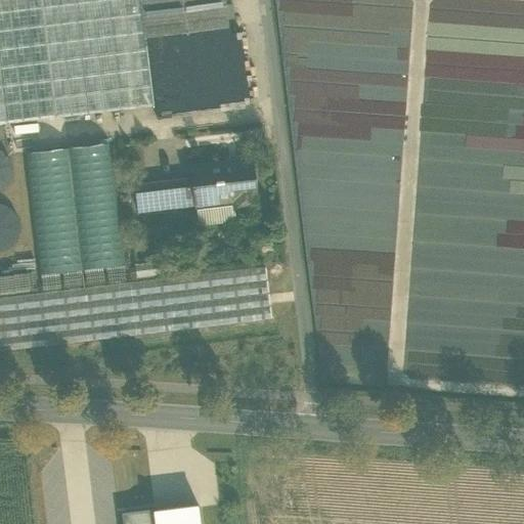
[(0,0),(0,124),(154,105),(149,73),(140,0),(0,0)]
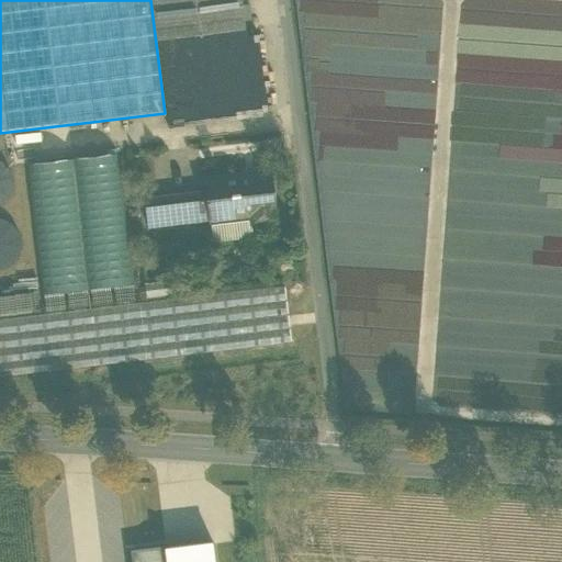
[(239,0),(150,0),(156,40),(244,30),(239,0)]
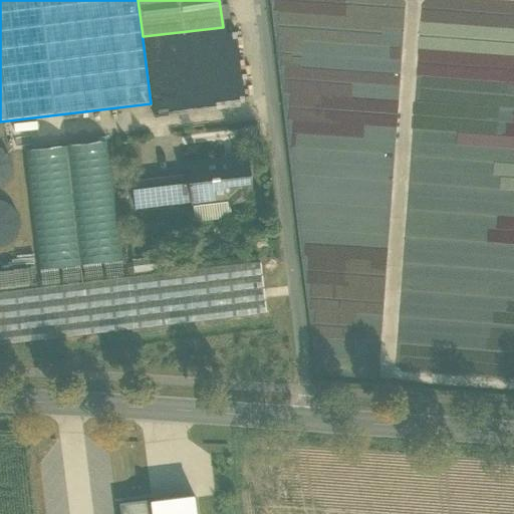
[(107,142),(24,151),(38,270),(120,260),(107,142)]
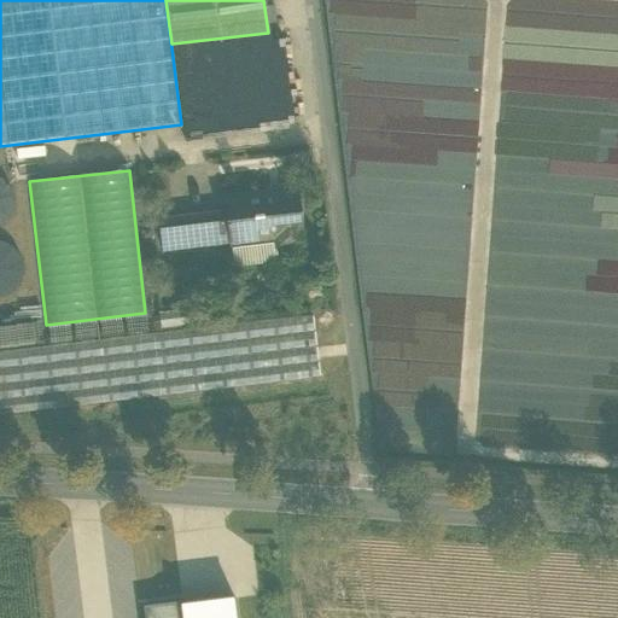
[(0,225),(1,225),(10,216),(13,207),(13,196),(9,185),(0,178),(0,225)]
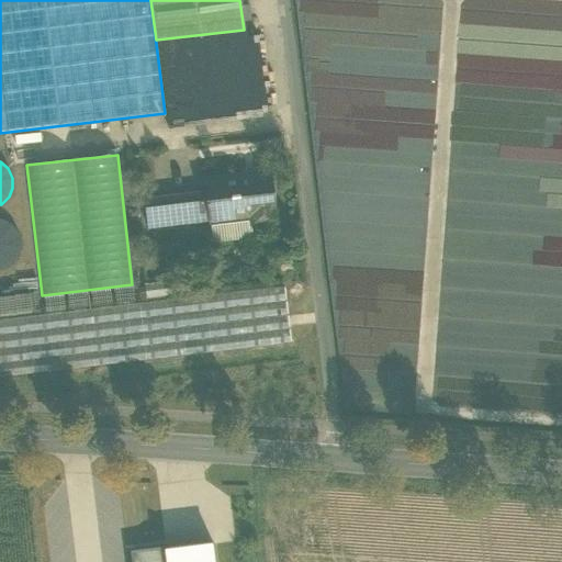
[(269,170),(203,178),(204,191),(206,218),(211,218),(248,214),(249,223),(274,221),(269,170)]
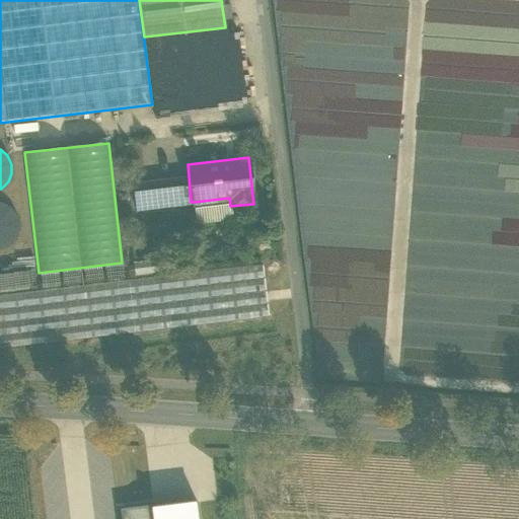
[(189,176),(133,182),(135,208),(191,202),(189,176)]
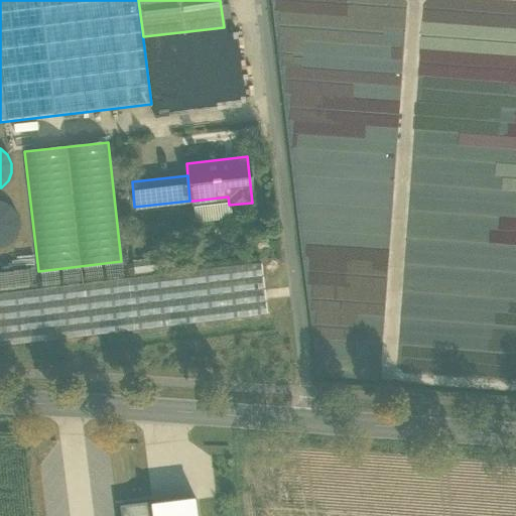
[(228,197),(194,201),(196,222),(230,218),(229,205),(228,197)]
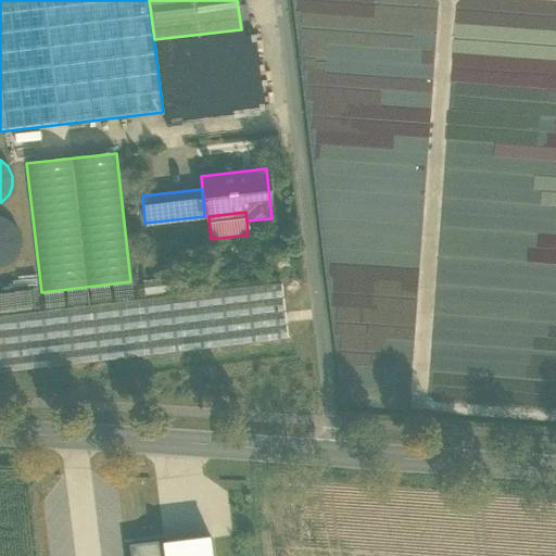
[(0,267),(10,263),(16,256),(20,247),(20,237),(15,228),(9,220),(0,217),(0,267)]
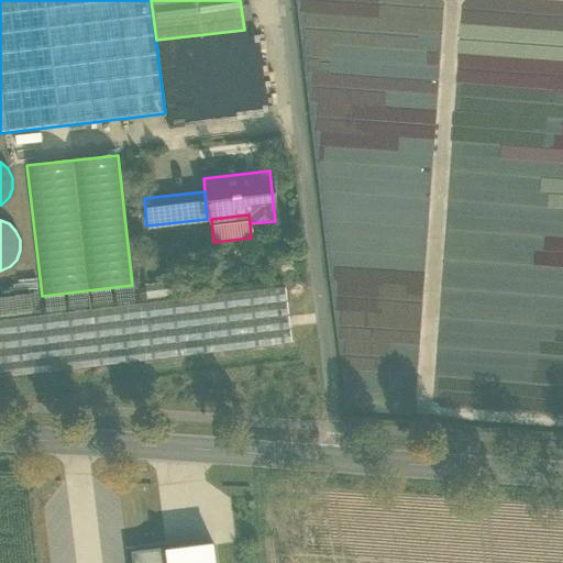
[(283,287),(0,318),(0,375),(288,344),(283,287)]
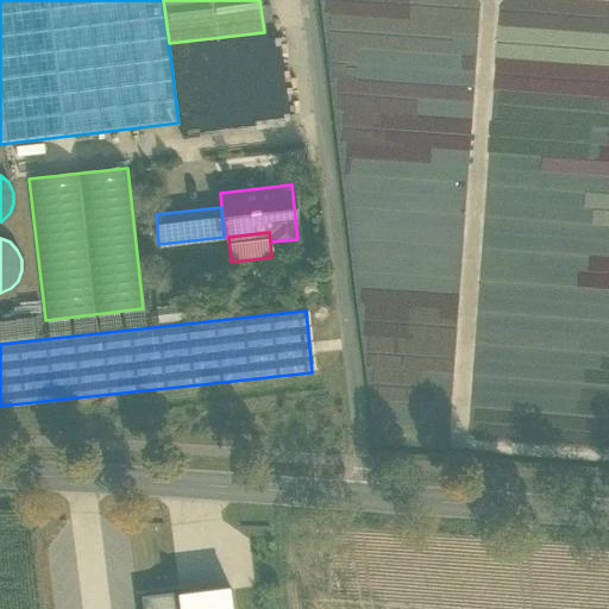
[(0,319),(0,338),(25,337),(24,318),(0,319)]
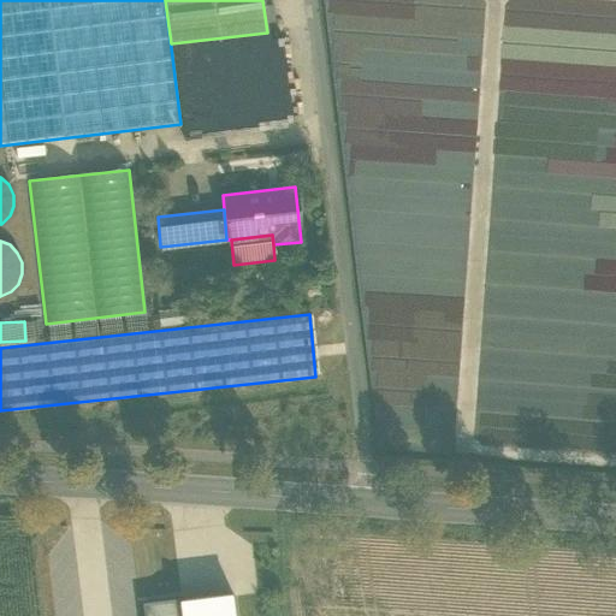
[(236,615),(234,597),(182,604),(181,598),(142,603),(143,615),(236,615)]
